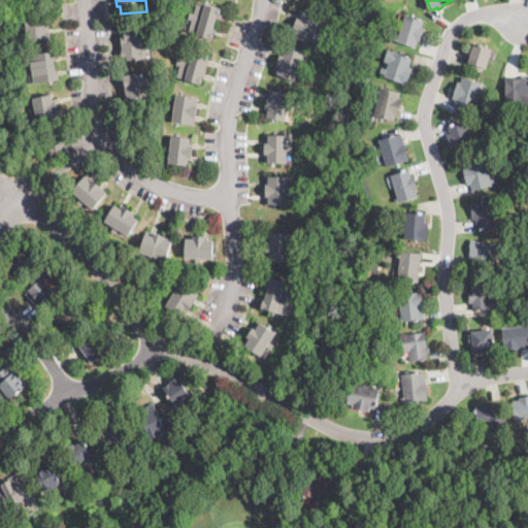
[(221,12),(220,14),(220,17),(218,15),(212,31),(215,32),(212,38),(189,31),(193,18),(189,17),(190,12),(194,13),(198,1),(222,9),(221,12)]
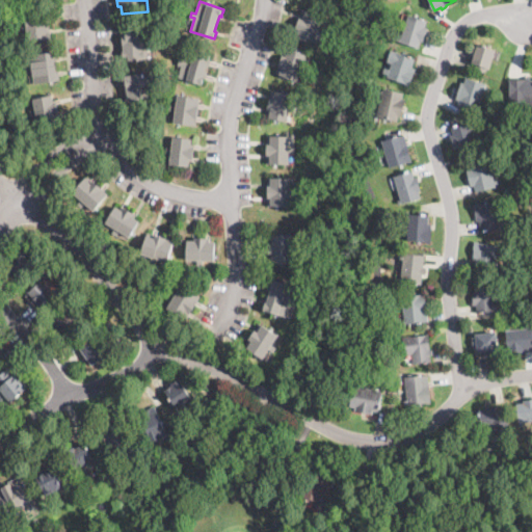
[(32,40),(28,40),(25,11),(48,9),(51,37),(32,40)]
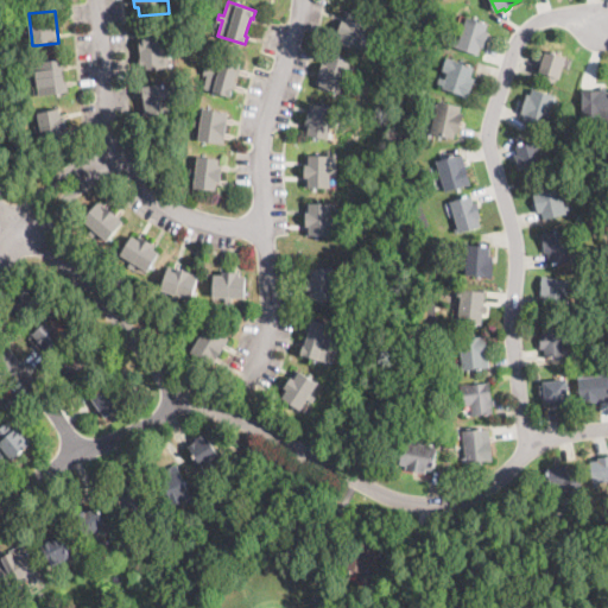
[(369,20),(366,31),(375,35),(372,42),(363,38),(359,50),(337,43),(341,33),(337,32),(342,19),(346,20),(349,12),(369,20)]
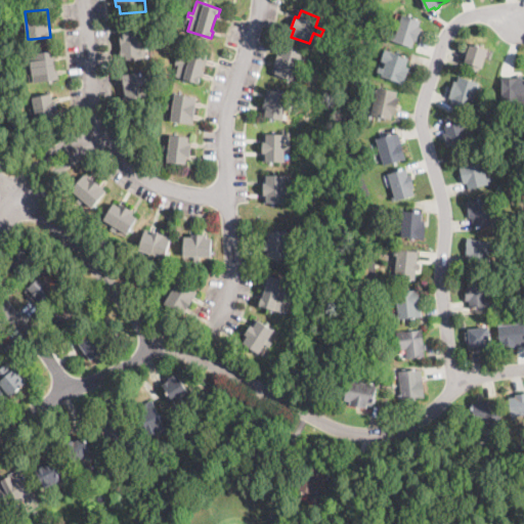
[(418,37),(417,41),(415,40),(412,48),(390,41),(392,36),(395,37),(402,13),(422,19),(419,28),(421,28),(418,37)]
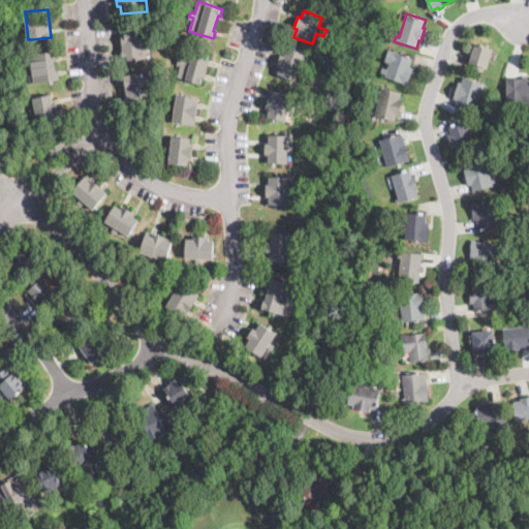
[(146,32),(146,38),(151,38),(151,48),(149,48),(149,57),(123,58),(121,31),(124,30),(124,28),(145,26),(146,32)]
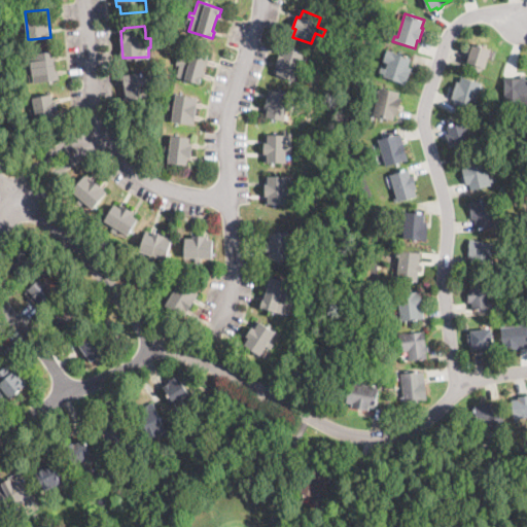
[(486,65),(485,67),(483,66),(481,71),(469,67),(471,62),(468,61),(470,55),(475,43),(491,49),(486,65)]
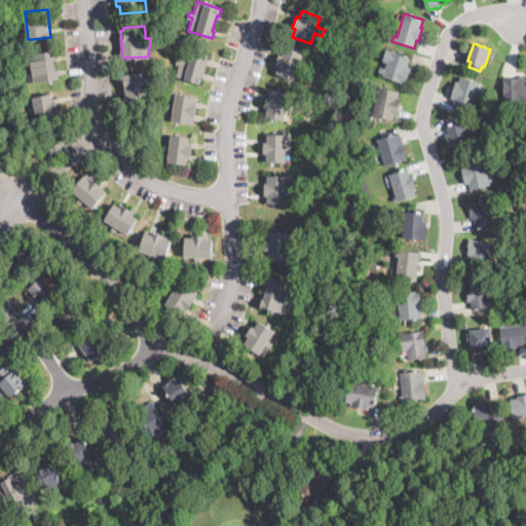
[(207,57),(205,61),(198,83),(177,76),(181,64),(177,63),(179,57),(182,58),(186,46),(208,53),(207,57)]
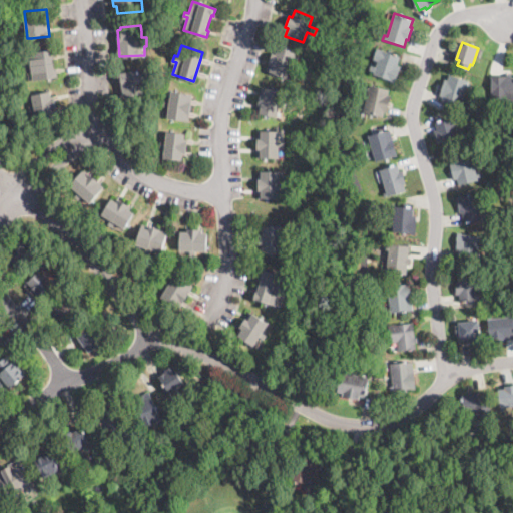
[(296,53),(296,54),(292,62),(298,64),(295,71),(290,69),(286,79),(267,71),(271,63),(269,62),(273,52),(276,53),(279,46),(296,52),(296,53)]
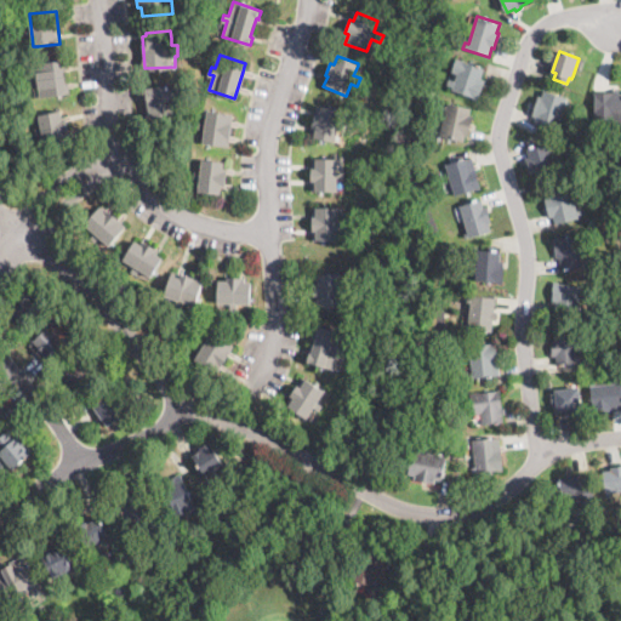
[(63,70),(64,80),(66,80),(67,84),(69,84),(70,92),(40,97),(39,85),(33,86),(32,83),(32,78),(38,77),(36,64),(66,61),(67,69),(63,70)]
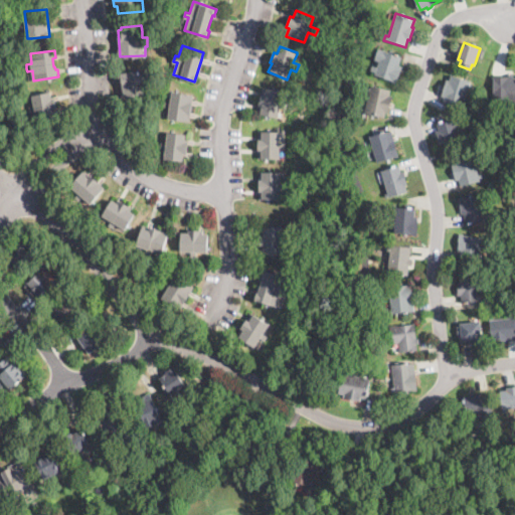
[(402,65),(400,70),(396,82),(375,74),(376,72),(370,70),(372,65),(377,66),(383,50),(401,57),(398,64),(402,65)]
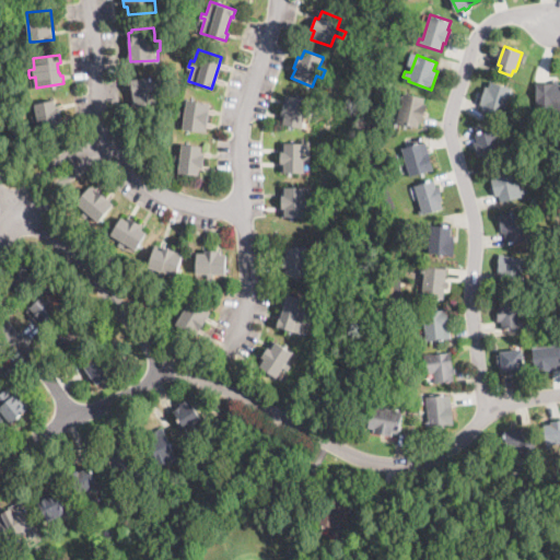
[(154,108),(135,111),(130,79),(152,77),(156,107),(154,108)]
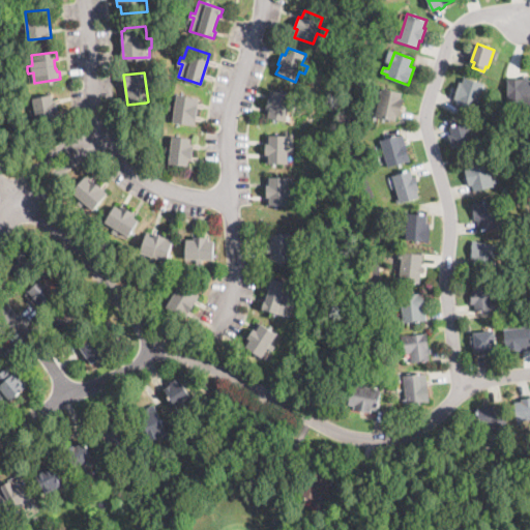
[(529,79),(529,97),(526,97),(526,104),(518,104),(518,108),(513,108),(513,105),(506,105),(506,96),(507,96),(507,79),(523,79),(523,76),(529,76),(529,79)]
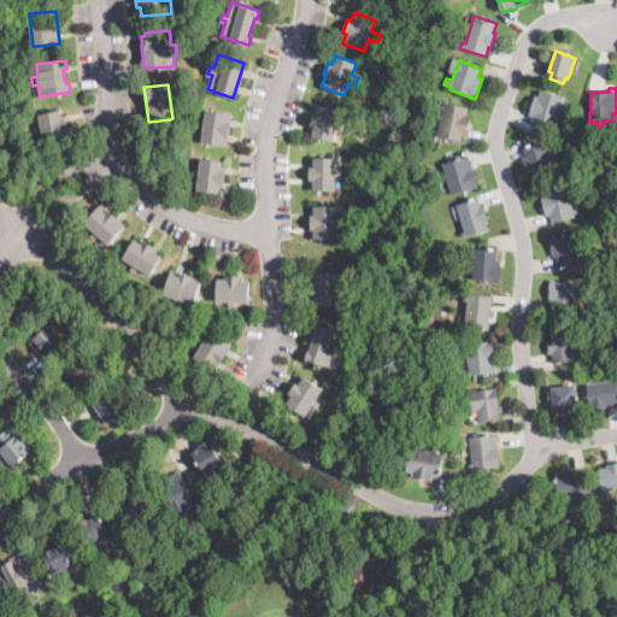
[(564,97),(563,99),(553,128),(532,121),(534,116),(529,113),(535,95),(539,97),(542,89),(564,97)]
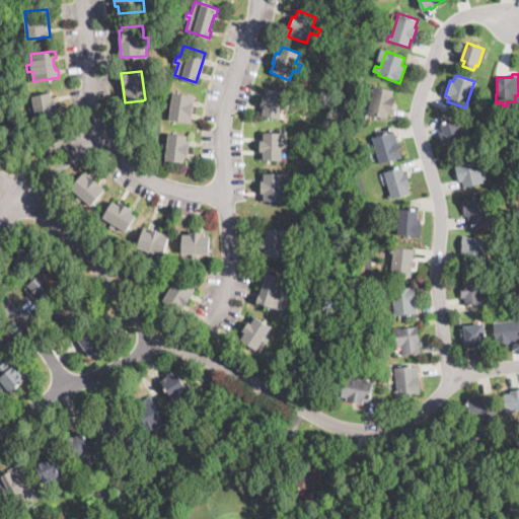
[(383,88),(387,89),(393,90),(392,97),(395,98),(392,114),(389,113),(388,118),(368,114),(372,92),(369,91),(370,88),(373,88),(374,86),(383,88)]
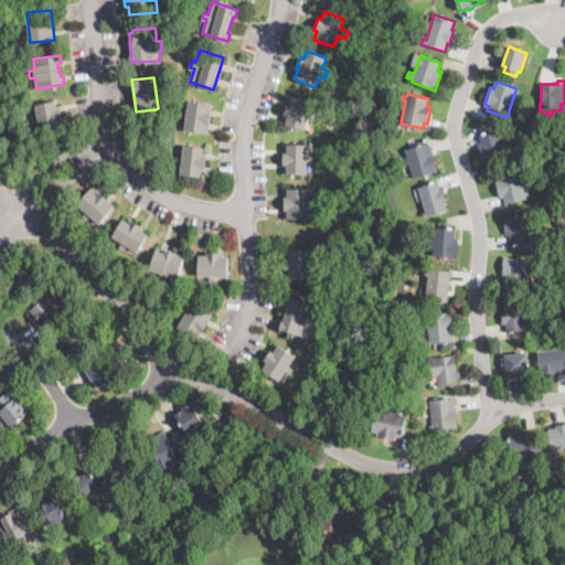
[(316,113),(313,120),(308,118),(305,130),(283,125),(285,116),(290,95),(311,100),(309,112),(316,113)]
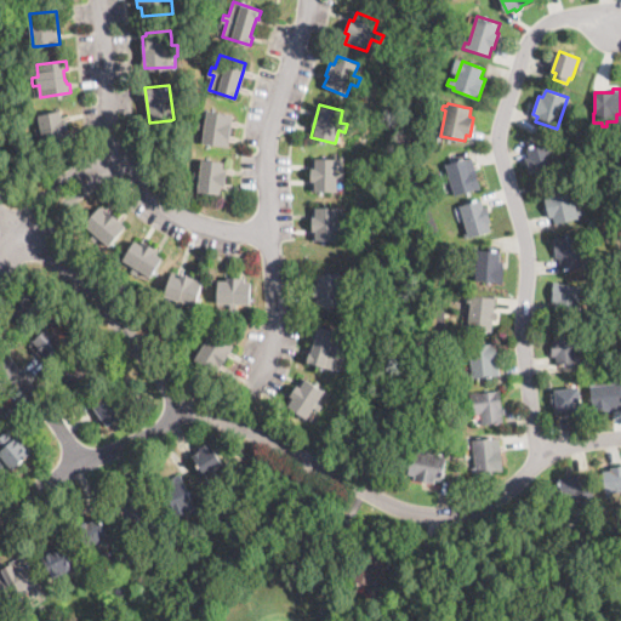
[(63,118),(63,119),(67,119),(69,132),(66,134),(68,144),(45,149),(39,115),(62,110),(63,118)]
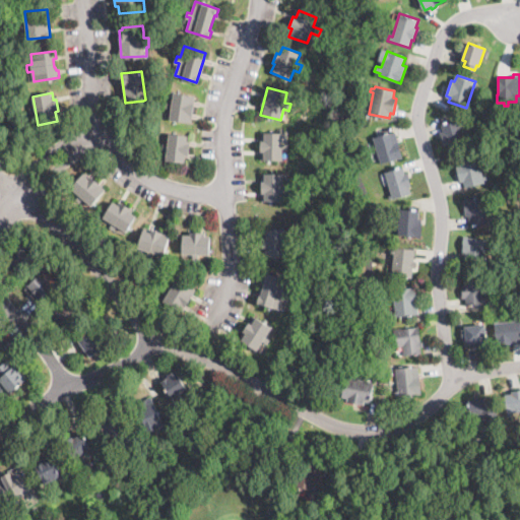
[(194,102),(194,105),(191,123),(170,120),(172,109),(167,109),(168,103),(173,103),(174,94),(195,96),(194,102)]
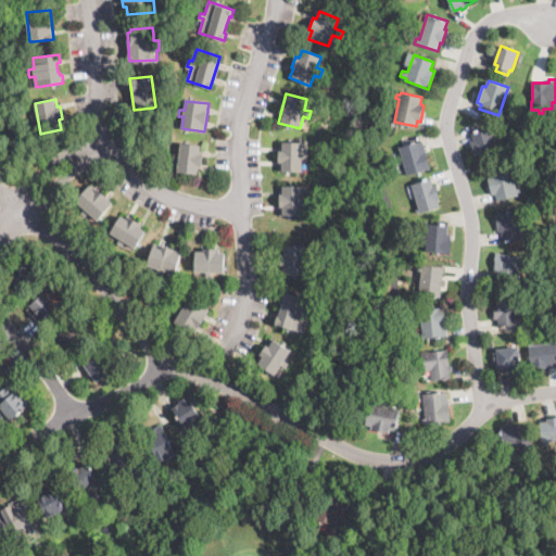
[(496,147),(497,152),(502,151),(503,154),(479,161),(477,153),(475,154),(470,140),(474,140),(471,133),(491,127),(496,147)]
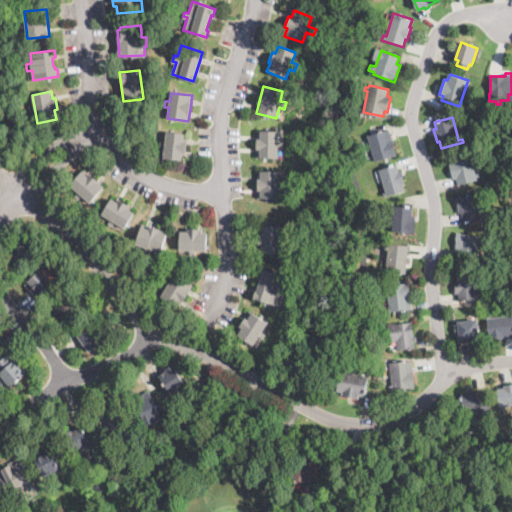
[(382,160),(375,162),(367,136),(388,129),(397,155),(382,160)]
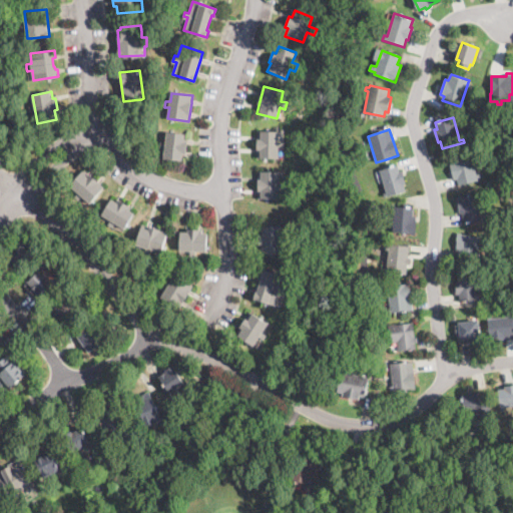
[(284,148),(279,148),(279,159),(258,158),(258,130),(280,131),(279,141),(284,141),(284,148)]
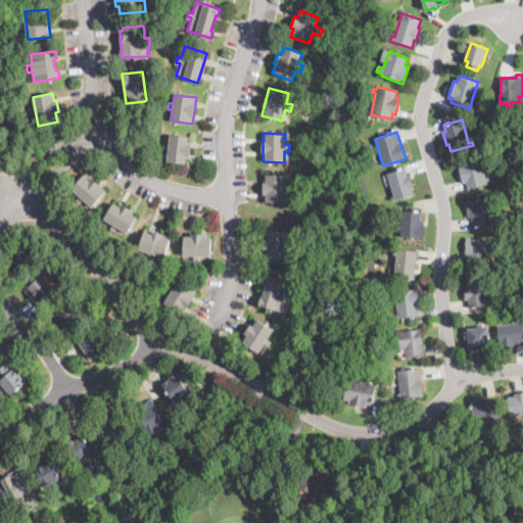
[(189,142),(188,145),(191,145),(189,159),(187,158),(186,163),(167,160),(169,151),(162,150),(162,147),(163,143),(169,144),(170,134),(189,137),(189,142)]
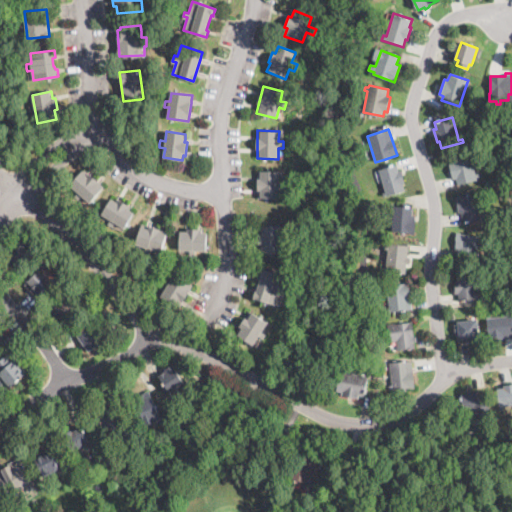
[(475,173),(477,172),(478,176),(476,176),(477,179),(458,184),(457,179),(453,180),(449,163),(453,162),(451,157),(469,152),(475,173)]
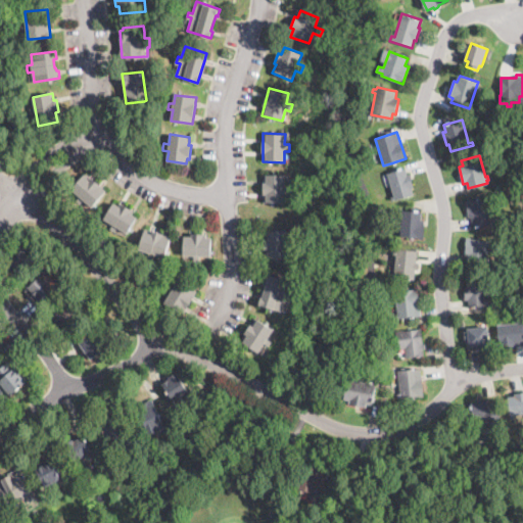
[(406,169),(408,175),(410,174),(414,188),(412,188),(414,194),(392,201),(390,197),(393,196),(387,174),(406,168),(406,169)]
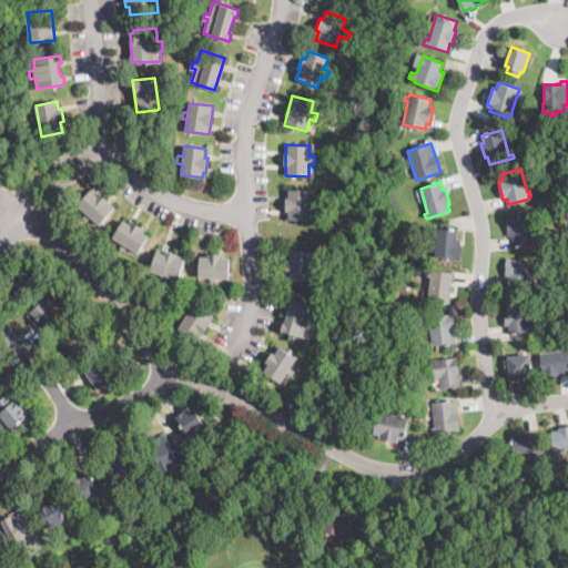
[(98,195),(100,193),(110,201),(108,203),(113,209),(100,225),(91,217),(88,221),(83,217),(87,213),(78,206),(91,190),(98,195)]
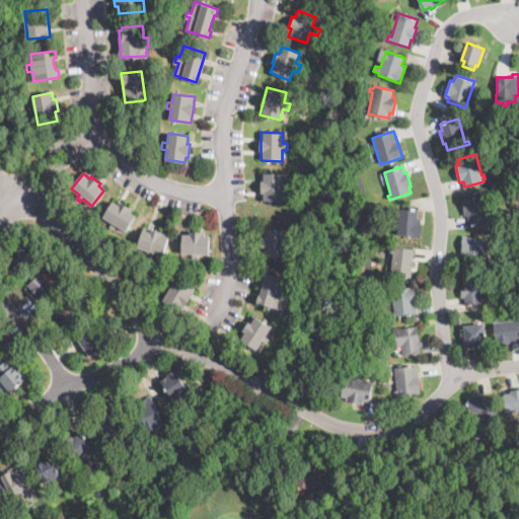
[(284,182),(284,183),(289,183),(289,192),(283,192),(283,200),(262,201),(262,173),(283,173),(284,182)]
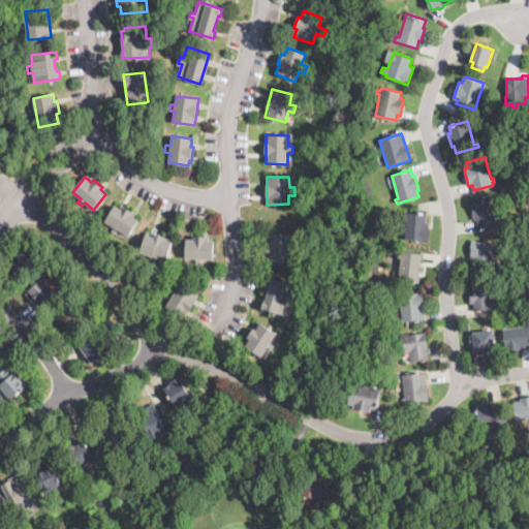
[(475,201),(475,203),(496,201),(497,226),(477,226),(477,220),(474,220),(474,216),(472,216),(471,201),(475,201)]
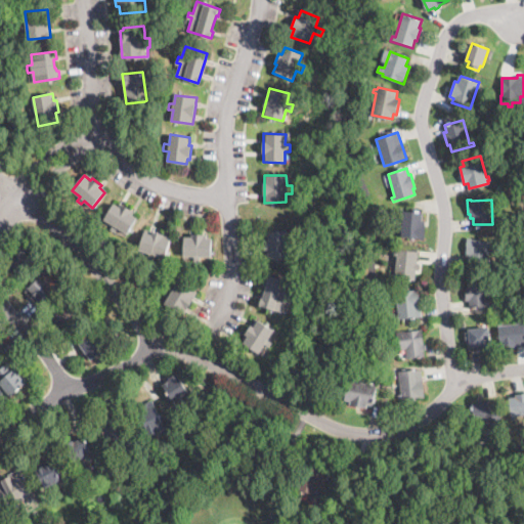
[(119,206),(121,208),(124,204),(132,211),(131,213),(138,218),(126,233),(119,227),(115,232),(111,228),(113,225),(103,217),(115,203),(119,206)]
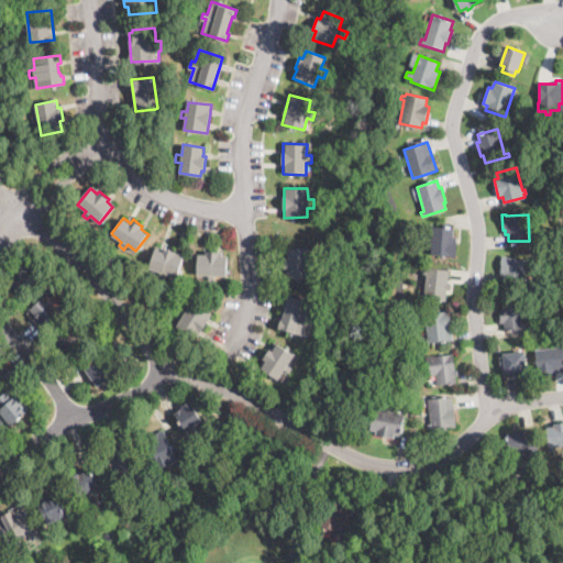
[(455,253),(455,257),(451,256),(451,255),(431,254),(433,225),(454,227),(453,236),(456,236),(455,253)]
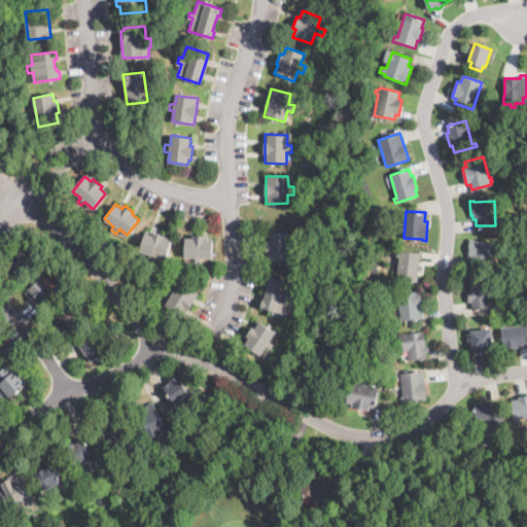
[(165,236),(164,239),(173,242),(167,259),(155,255),(153,264),(147,261),(149,254),(139,251),(145,233),(152,236),(153,232),(165,236)]
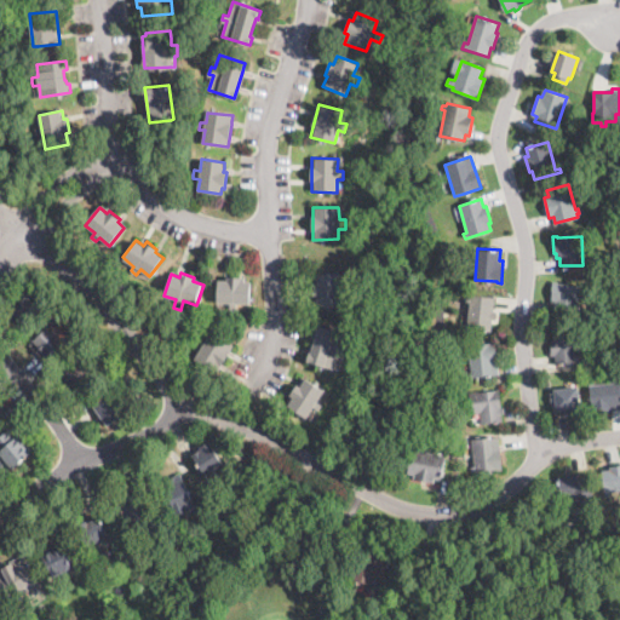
[(346,288),(346,293),(339,293),(339,308),(314,308),(314,277),(314,274),(339,274),(339,286),(346,286),(346,288)]
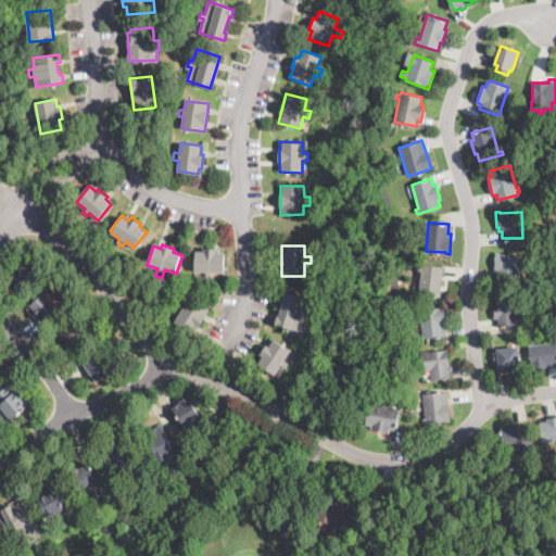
[(225,252),(225,253),(225,274),(213,273),(213,277),(206,276),(206,272),(196,272),(196,253),(196,252),(204,252),(204,249),(216,249),(216,251),(225,252)]
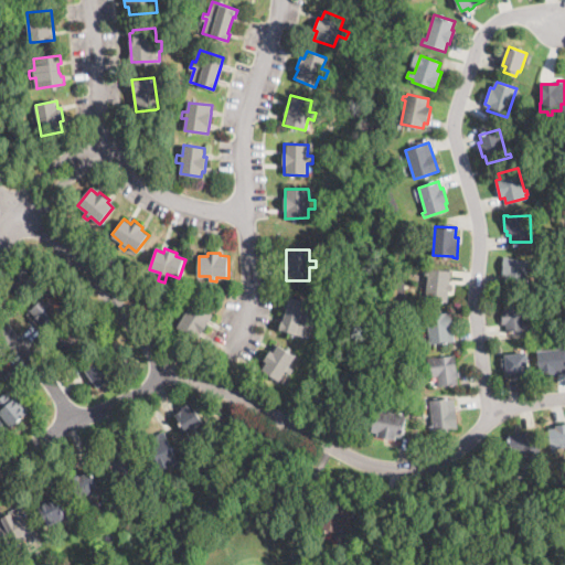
[(526,288),(525,289),(503,287),(504,277),(502,277),(504,255),(509,256),(509,257),(530,259),(526,288)]
